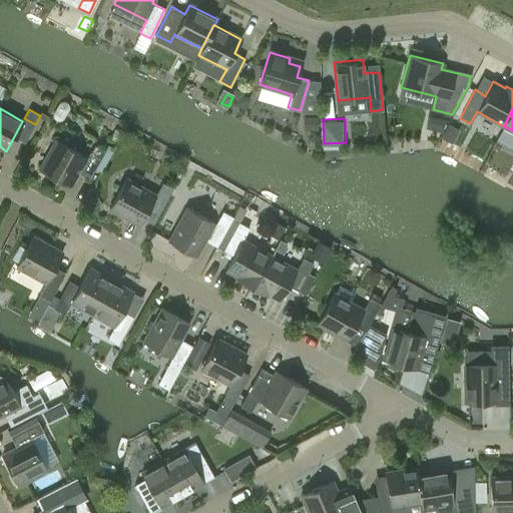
[(104,151),(94,145),(87,157),(85,156),(56,140),(39,169),(68,185),(76,171),(89,178),(94,169),(100,172),(114,148),(108,144),(104,151)]
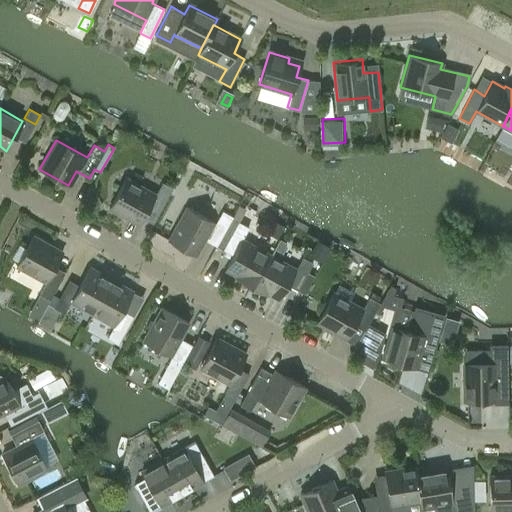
[(125,179),(109,208),(138,224),(146,210),(157,216),(172,188),(162,183),(155,195),(125,179)]
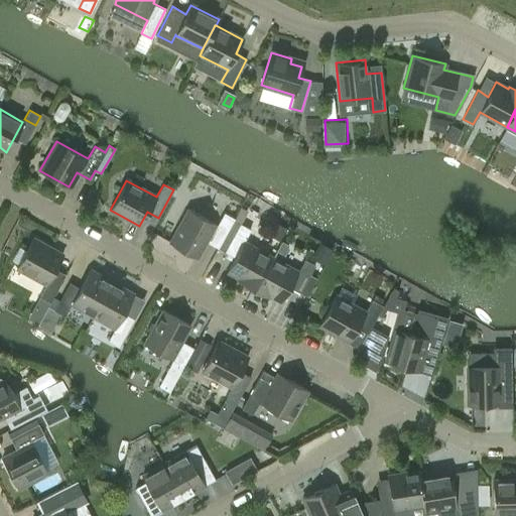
[(217,225),(215,224),(189,210),(170,243),(196,257),(205,241),(217,248),(234,218),(224,213),(217,225)]
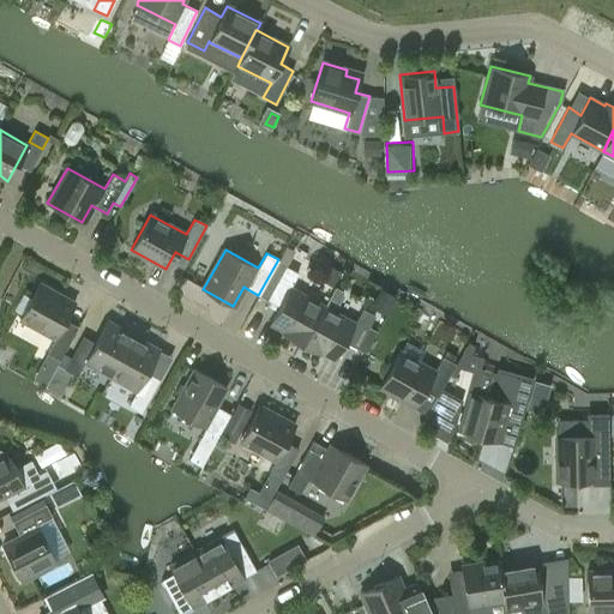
[(283,333),(301,343),(321,306),(290,288),(298,274),(286,266),(268,299),(280,306),(270,323),(286,331),(283,333)]
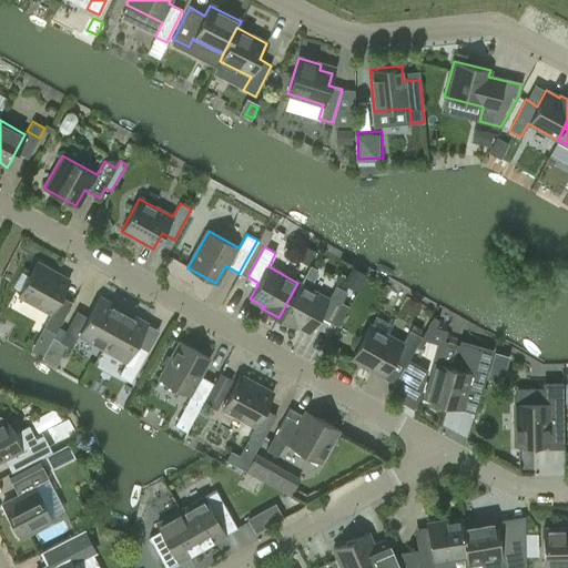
[(18,295),(51,313),(69,281),(36,262),(18,295)]
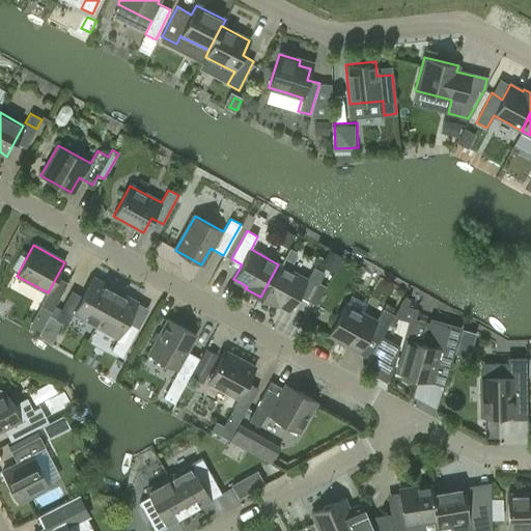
[(278,264),(260,297),(276,305),(277,303),(289,310),(298,296),(309,301),(324,273),(313,267),(306,279),(291,271),(298,256),(289,251),(281,266),(278,264)]
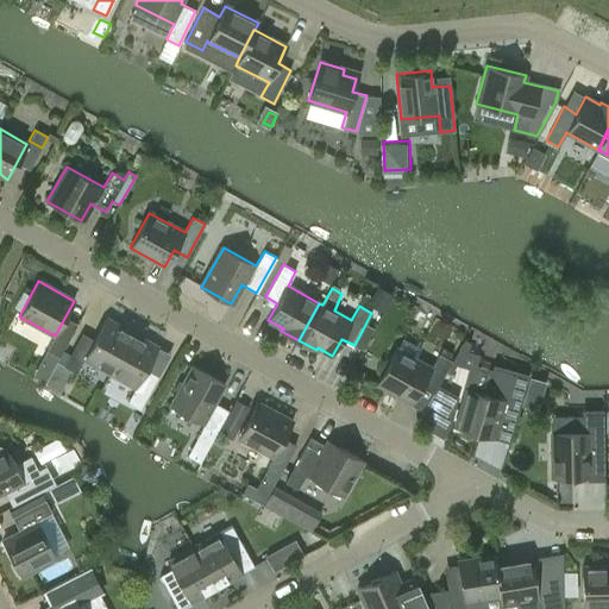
[(132,333),(106,319),(85,358),(110,372),(132,333)]
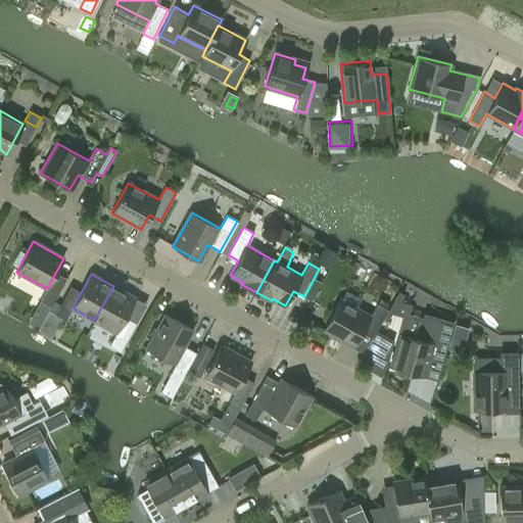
[(135,322),(125,317),(135,298),(113,286),(94,320),(116,332),(109,344),(120,350),(135,322)]
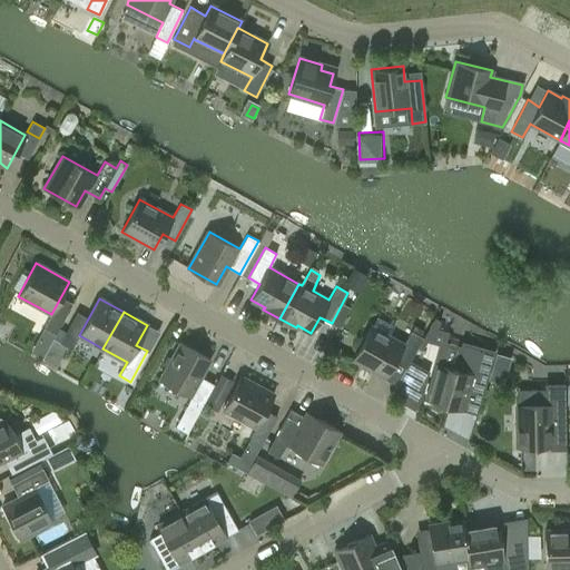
[(371,326),(352,360),(397,384),(400,381),(410,362),(421,341),(423,337),(419,335),(422,328),(414,325),(411,325),(399,320),(394,322),(381,313),(376,315),(371,326)]
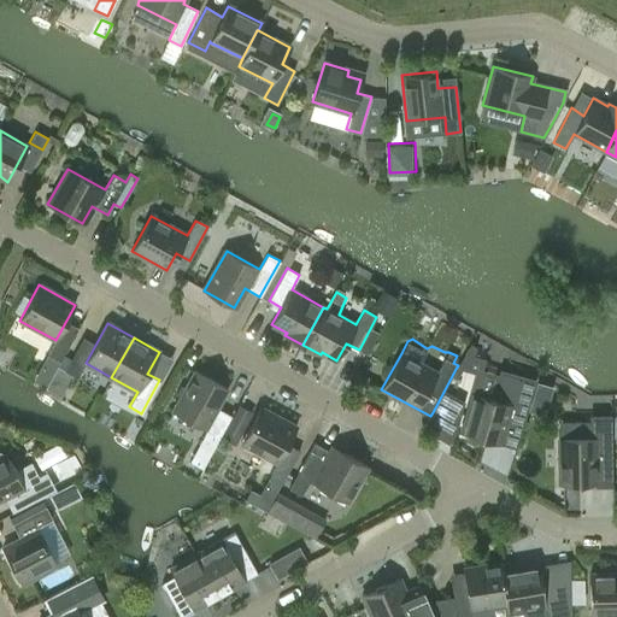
[(63,357),(65,351),(53,344),(47,354),(60,362),(63,357)]
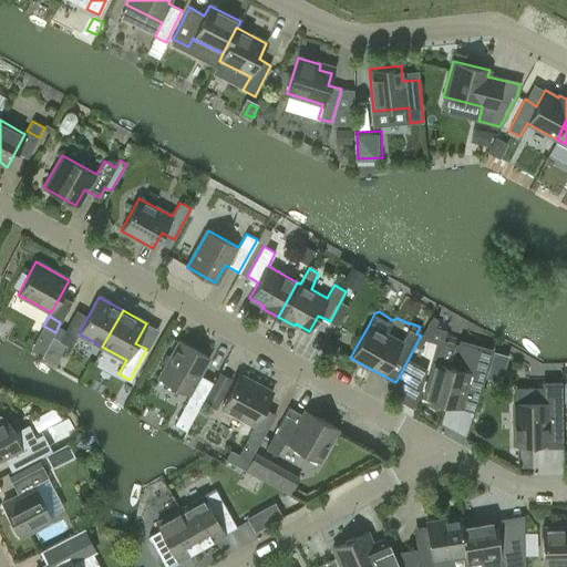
[(421,336),(419,339),(439,344),(441,340),(444,341),(446,330),(436,328),(439,320),(432,316),(421,336)]
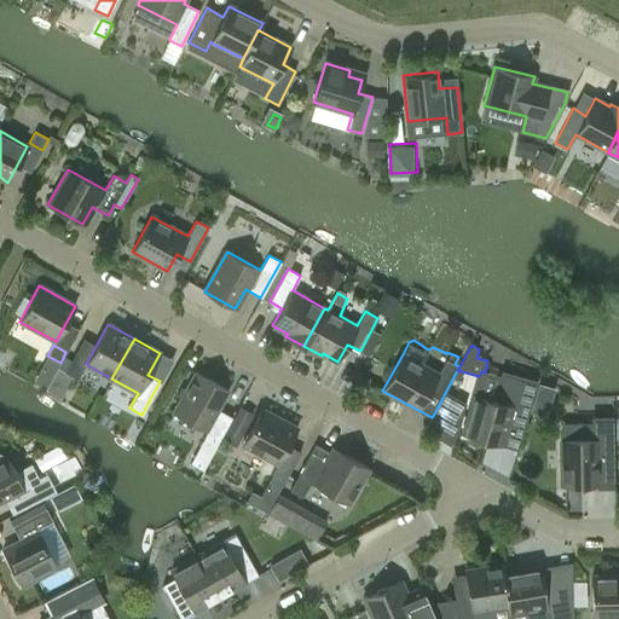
[(57,368),(64,371),(70,362),(63,358),(61,363),(57,368)]
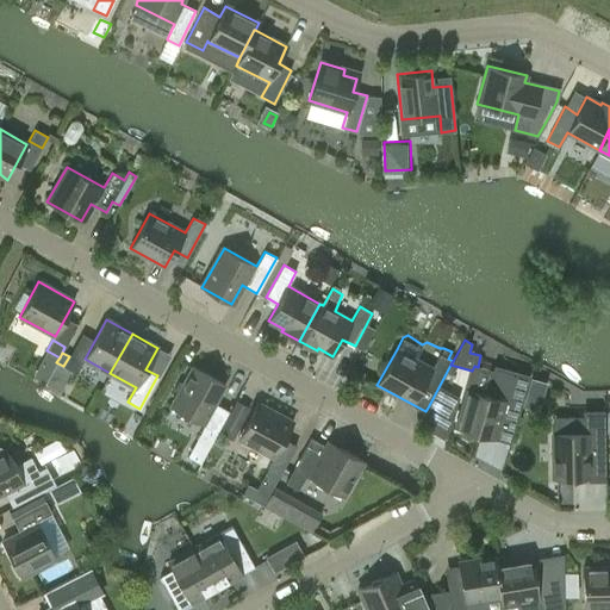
[(76,373),(82,362),(69,355),(63,366),(76,373)]
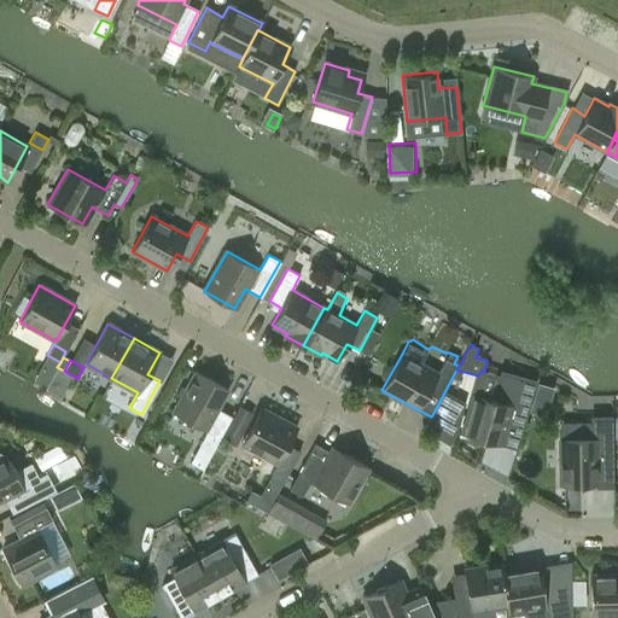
[(174,412),(204,429),(208,431),(199,447),(211,453),(232,418),(216,408),(227,389),(196,372),(174,412)]
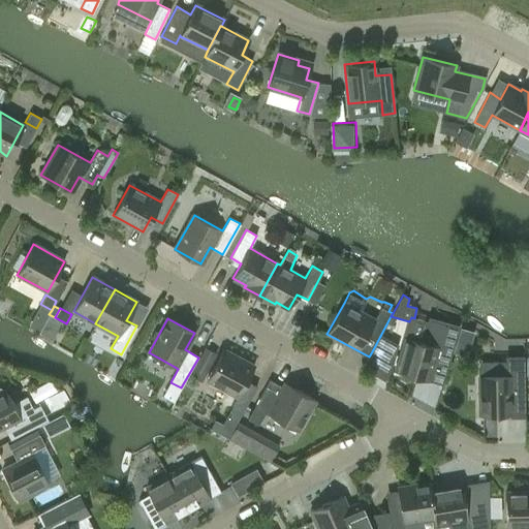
[(459,329),(455,341),(469,345),(472,333),(459,329)]
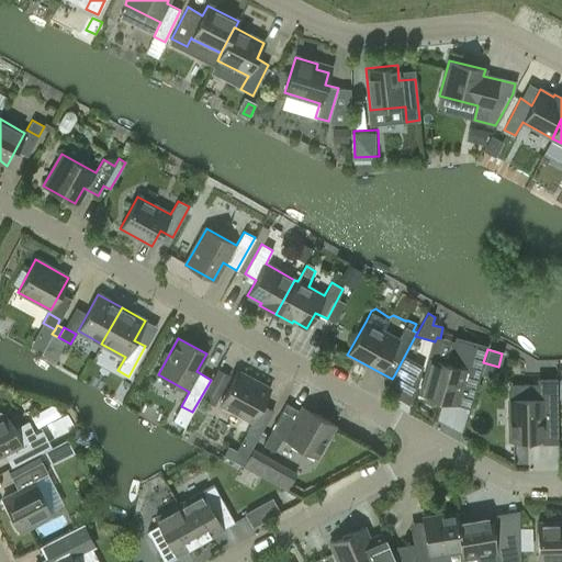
[(423,367),(404,357),(394,375),(417,388),(423,367)]
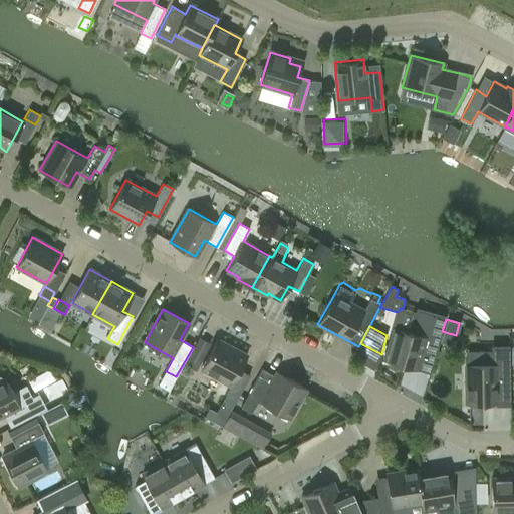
[(394,328),(383,360),(414,369),(430,373),(439,341),(423,336),(394,328)]
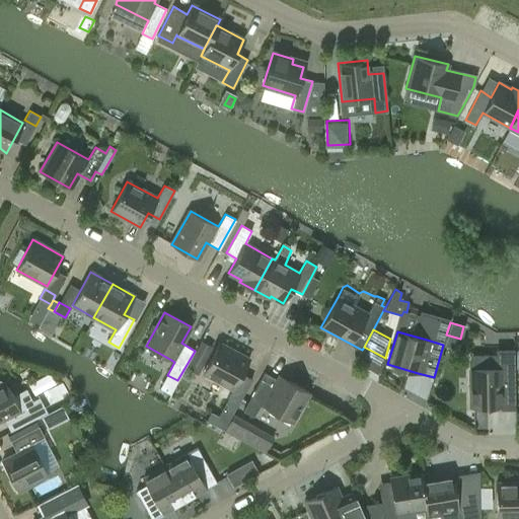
[(201,342),(187,369),(197,374),(212,348),(201,342)]
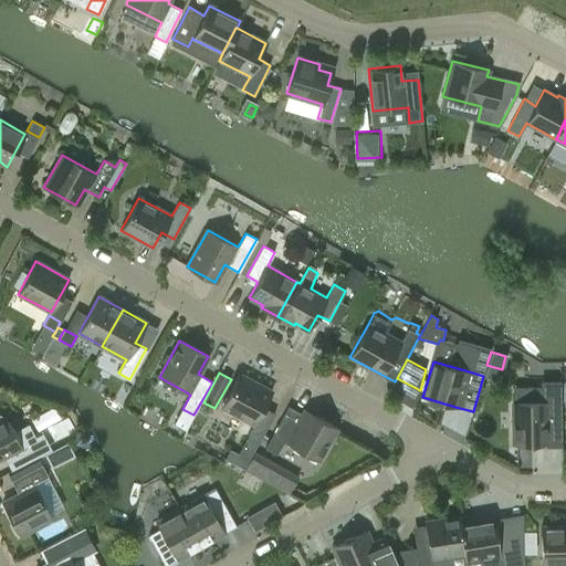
[(258,444),(274,413),(263,408),(272,391),(239,374),(221,406),(253,425),(238,452),(231,448),(226,458),(244,468),(258,444)]
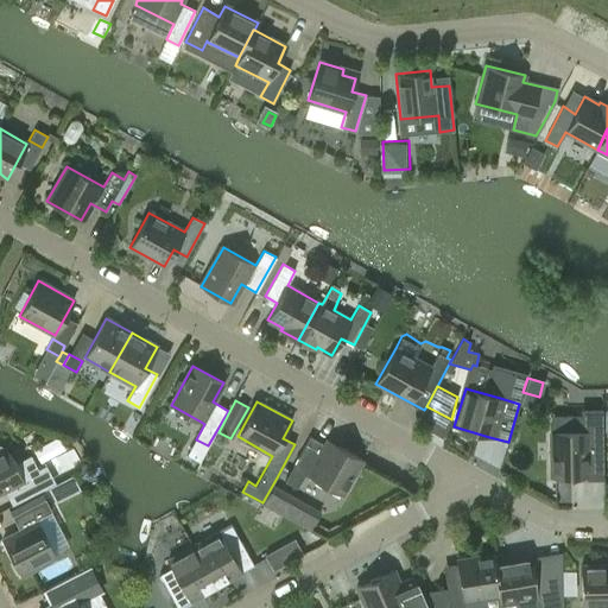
[(551,477),(586,476),(584,431),(551,432),(551,477)]
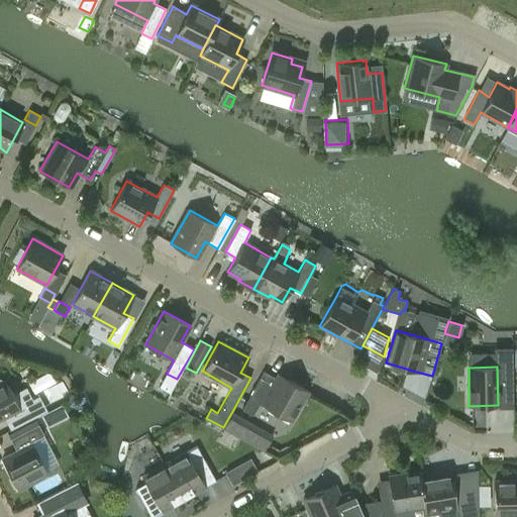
[(307,391),(278,375),(276,379),(264,372),(242,410),(252,415),(259,403),(262,404),(291,420),(307,391)]
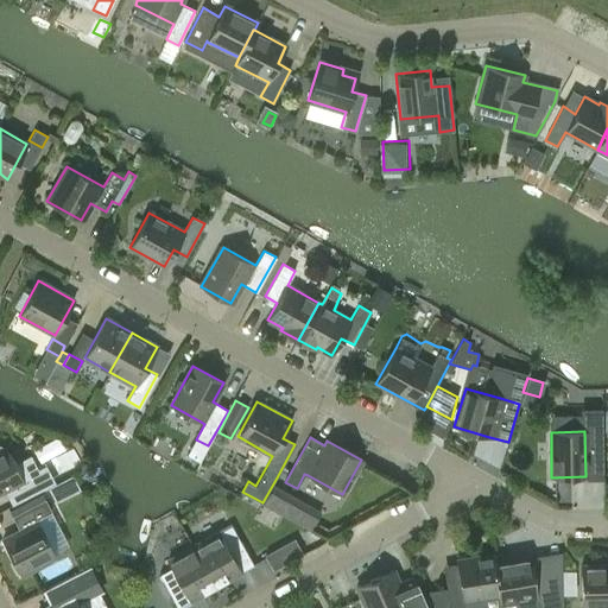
[(21,500),(45,488),(30,457),(14,464),(6,449),(5,450),(2,447),(0,445),(0,492),(14,486),(21,500)]
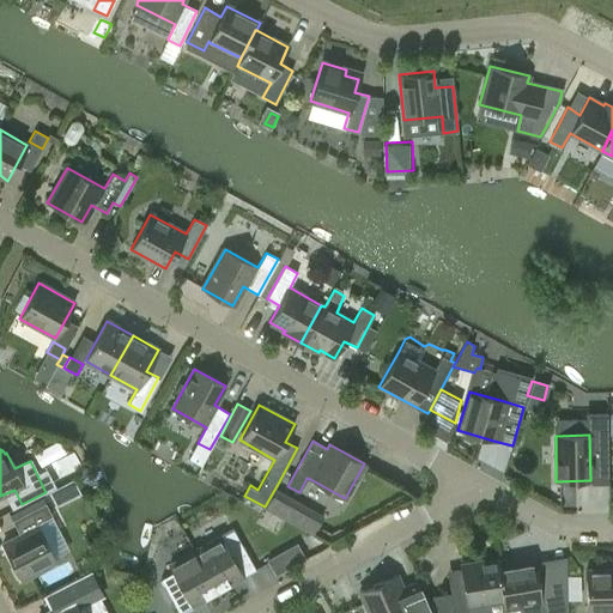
[(67,462),(53,468),(60,484),(73,477),(67,462)]
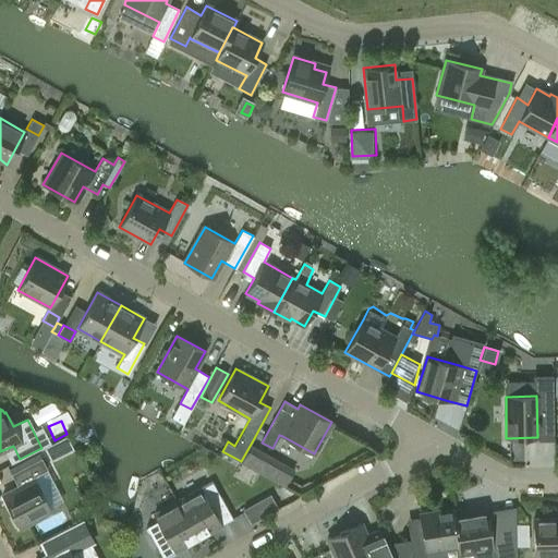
[(65,435),(44,447),(50,458),(71,447),(65,435)]
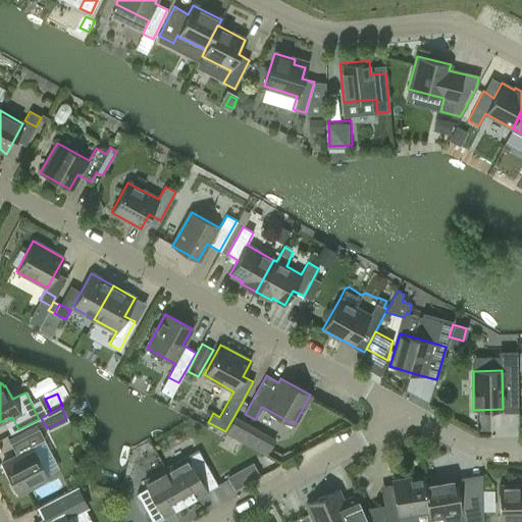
[(232,419),(225,433),(266,456),(274,441),(232,419)]
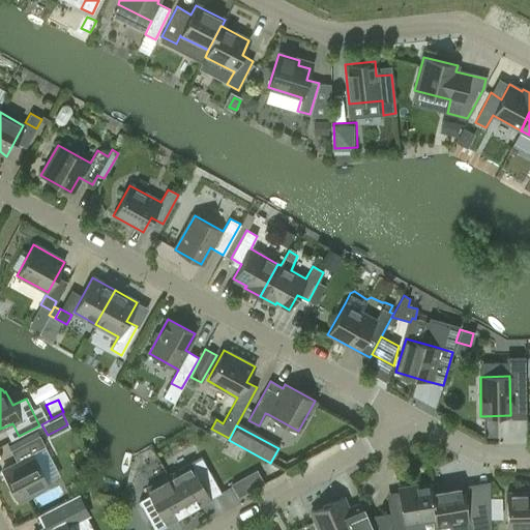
[(45,446),(39,435),(10,450),(17,463),(2,471),(18,501),(49,486),(32,452),(45,446)]
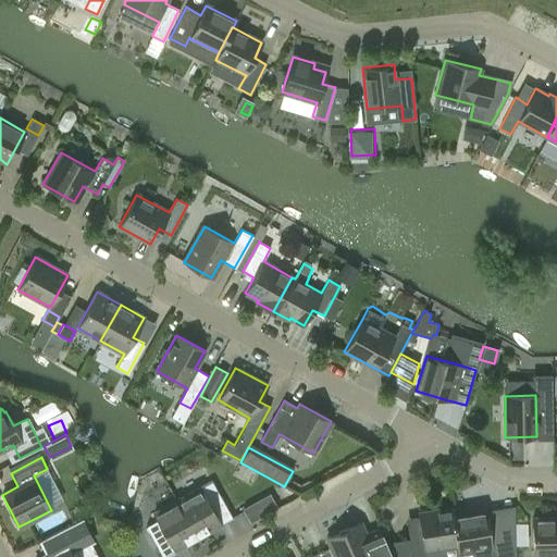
[(200,487),(176,500),(197,537),(221,524),(232,518),(221,497),(215,487),(211,481),(200,487)]
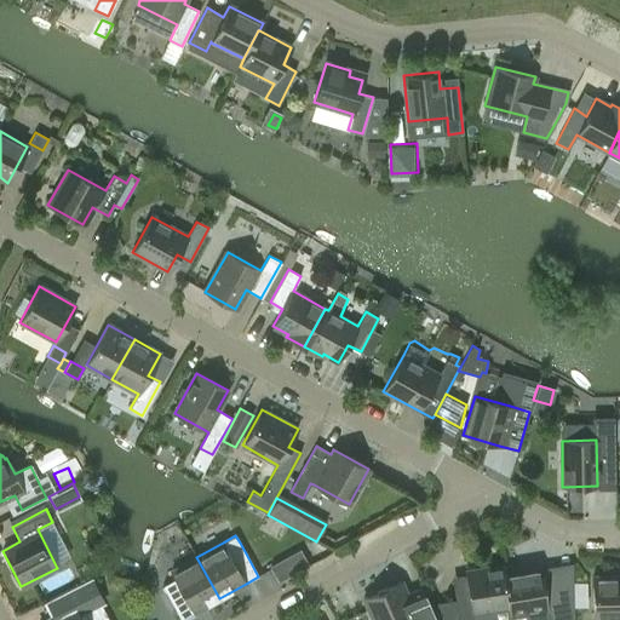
[(308,566),(299,550),(287,557),(296,572),(308,566)]
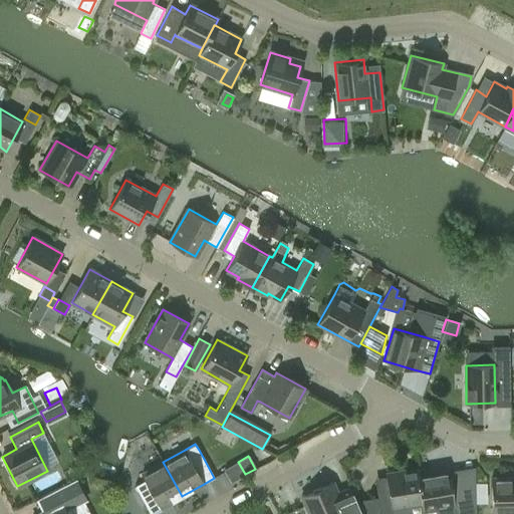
[(135,486),(147,507),(150,513),(161,508),(182,496),(163,462),(142,474),(145,480),(135,486)]
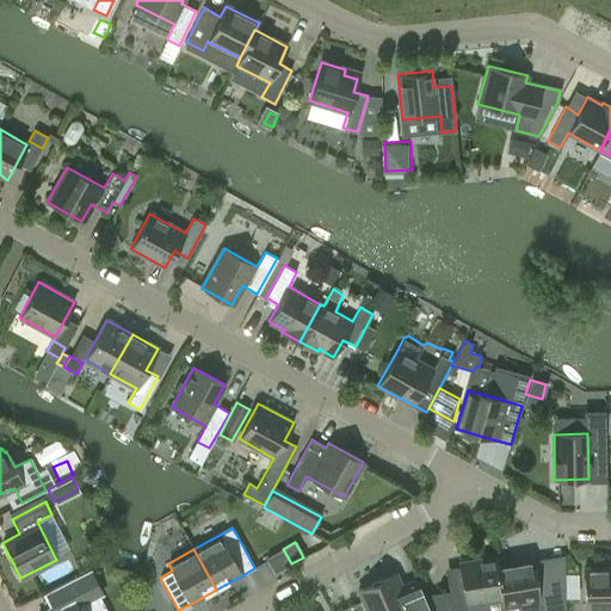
[(466,610),(466,603),(501,597),(497,566),(495,557),(458,563),(462,582),(448,585),(451,610),(466,610)]
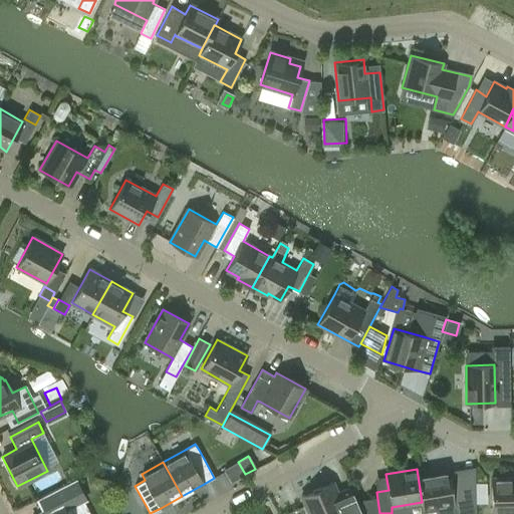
[(418,476),(422,502),(424,509),(454,504),(455,513),(467,513),(462,485),(451,488),(448,471),(418,476)]
